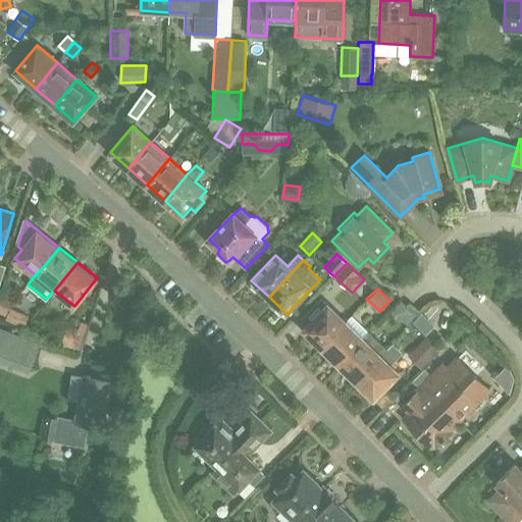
[(0,300),(0,314),(6,317),(12,302),(2,298),(1,298),(0,300)]
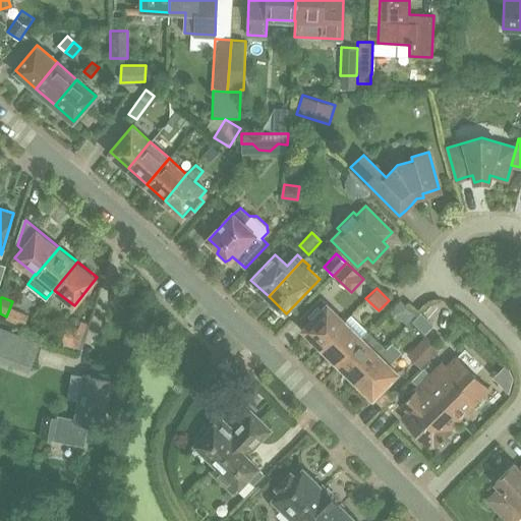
[(415,313),(400,300),(391,310),(406,325),(415,313)]
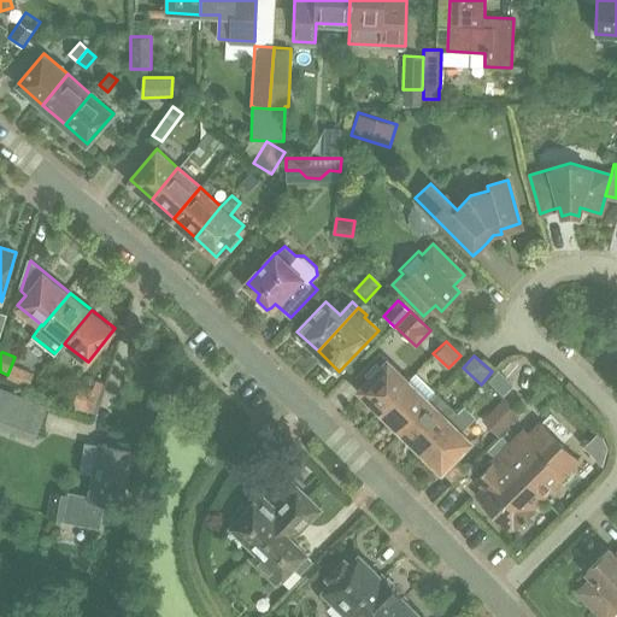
[(358,389),(380,410),(409,381),(387,359),(358,389)]
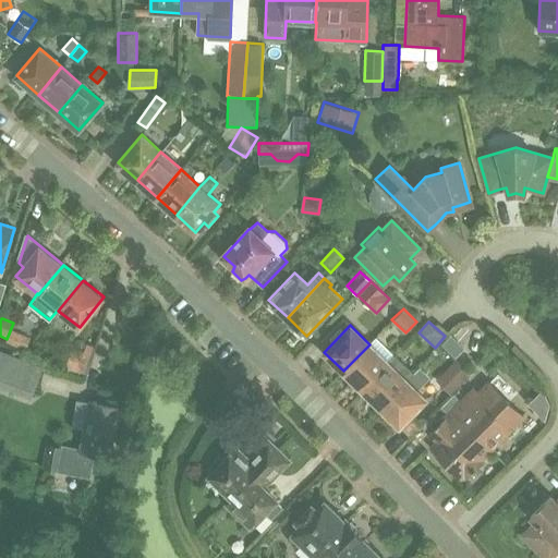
[(33,338),(12,329),(8,339),(28,349),(33,338)]
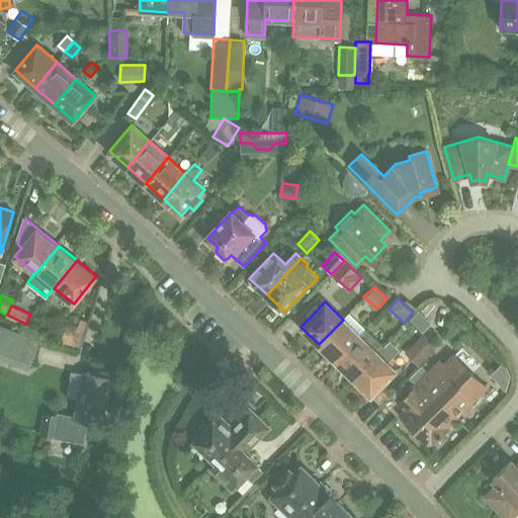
[(410,321),(422,332),(430,324),(418,312),(410,321)]
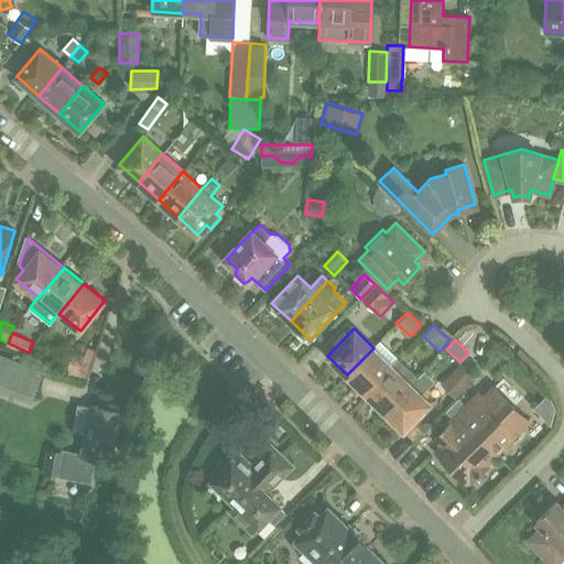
[(66,370),(84,378),(95,350),(76,343),(66,370)]
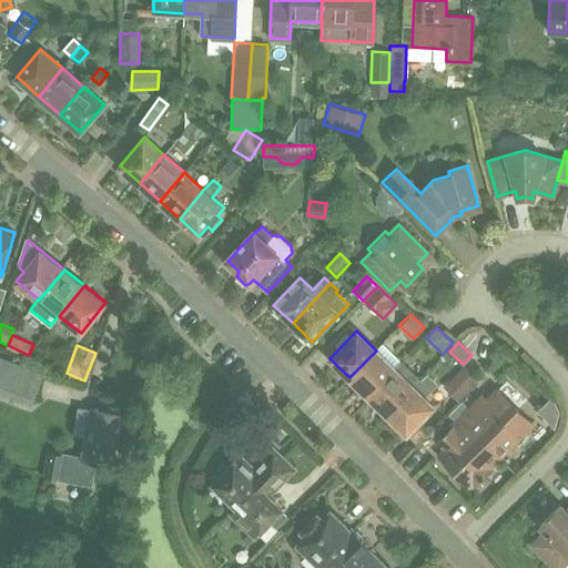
[(376,351),(350,377),(368,396),(395,368),(376,351)]
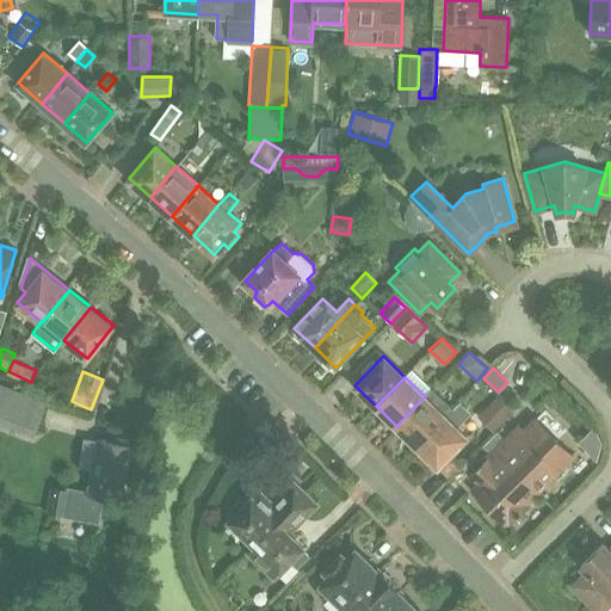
[(0,382),(0,423),(35,436),(48,400),(0,382)]
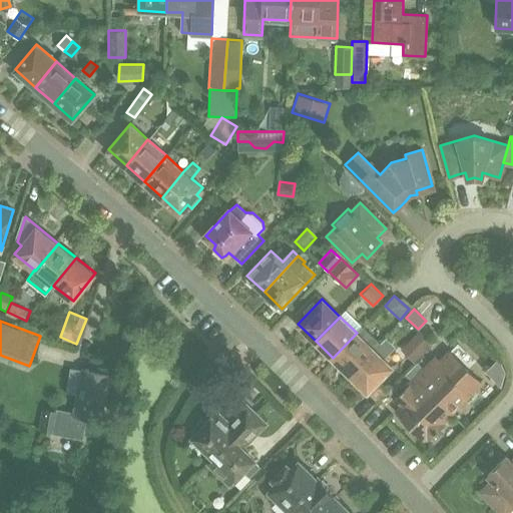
[(357,333),(333,358),(350,374),(374,350),(357,333)]
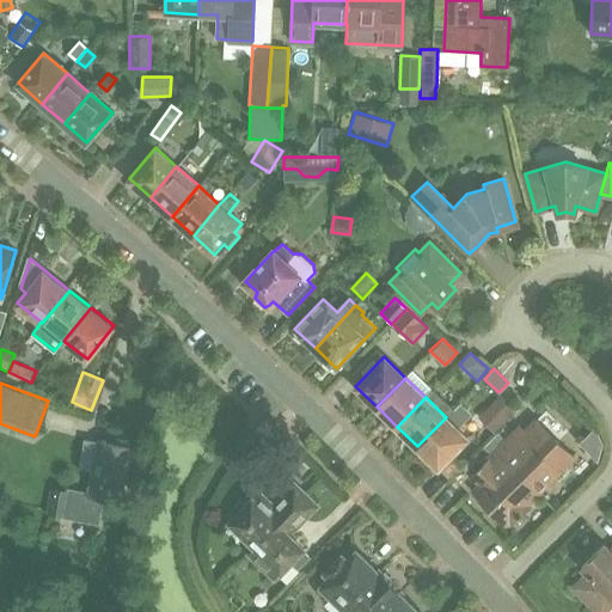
[(495,427),(513,409),(507,403),(500,397),(483,416),(495,427)]
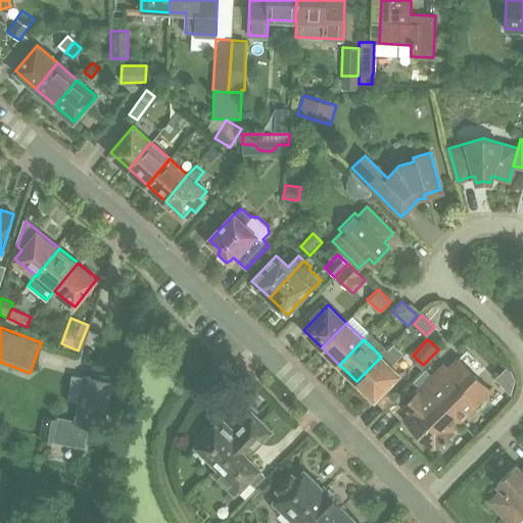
[(381,357),(357,381),(374,398),(398,374),(381,357)]
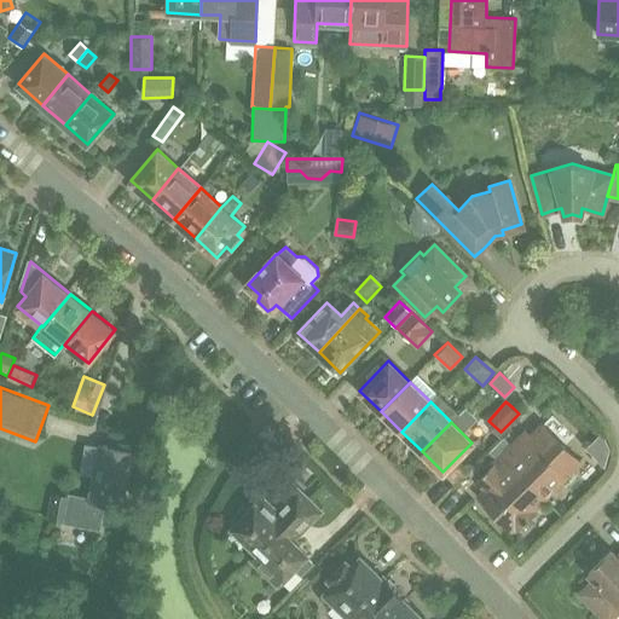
[(532,508),(580,462),(543,424),(531,437),(526,432),(475,481),(485,491),(480,496),(512,528),(514,527),(516,530),(536,512),(532,508)]
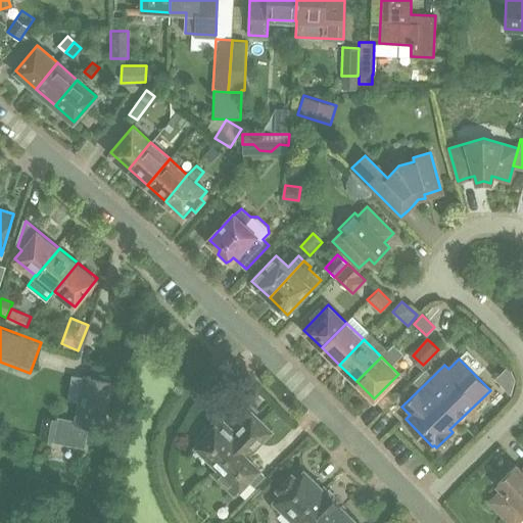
[(493,376),(510,392),(514,377),(508,363),(493,376)]
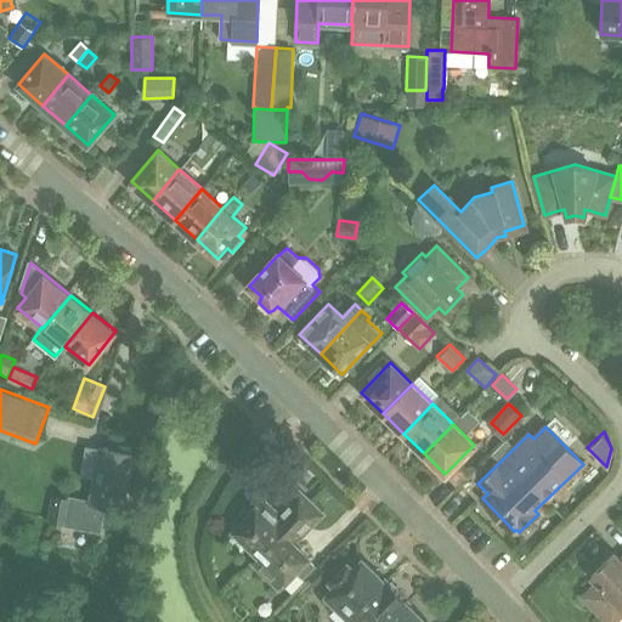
[(52,493),(47,522),(101,532),(106,505),(123,508),(133,453),(100,447),(100,448),(86,445),(79,475),(94,478),(90,502),(52,493)]
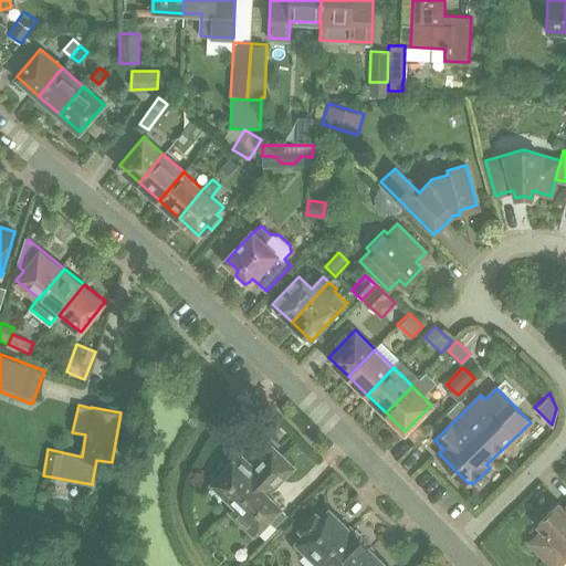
[(528,449),(537,440),(530,431),(520,440),(528,449)]
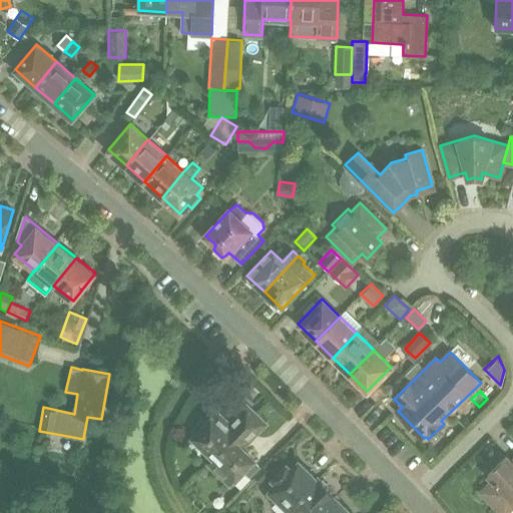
[(192,437),(214,458),(254,415),(246,407),(228,426),(215,413),(192,437)]
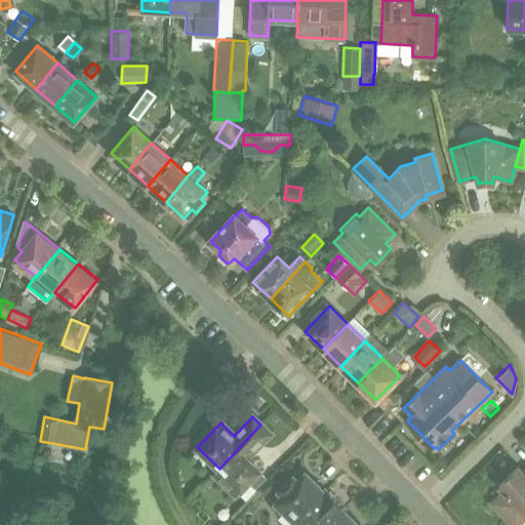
[(260,425),(219,469),(214,474),(234,492),(239,487),(240,488),(258,470),(246,457),(269,433),(260,425)]
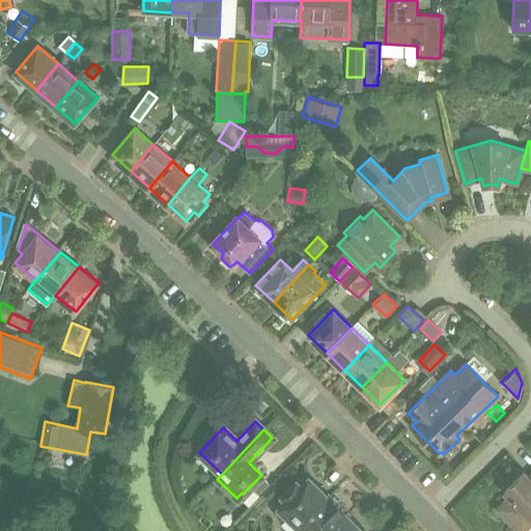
[(304,473),(277,502),(275,500),(272,503),(276,507),(275,510),(275,512),(276,515),(278,518),(280,519),(284,519),(288,518),(296,525),(326,495),(304,473)]
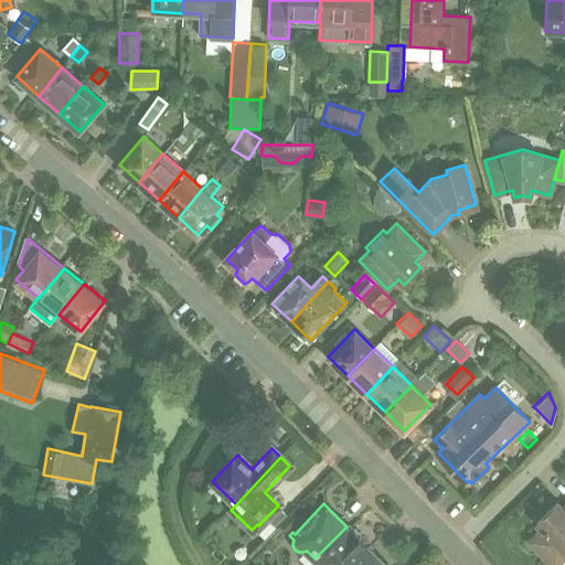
[(529,542),(552,564),(556,564),(564,557),(564,505),(563,509),(557,503),(536,523),(542,529),(529,542)]
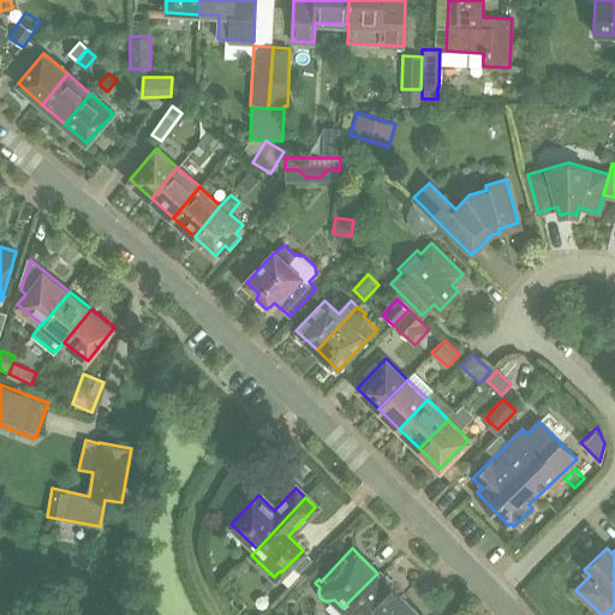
[(314,581),(324,569),(316,561),(304,573),(314,581)]
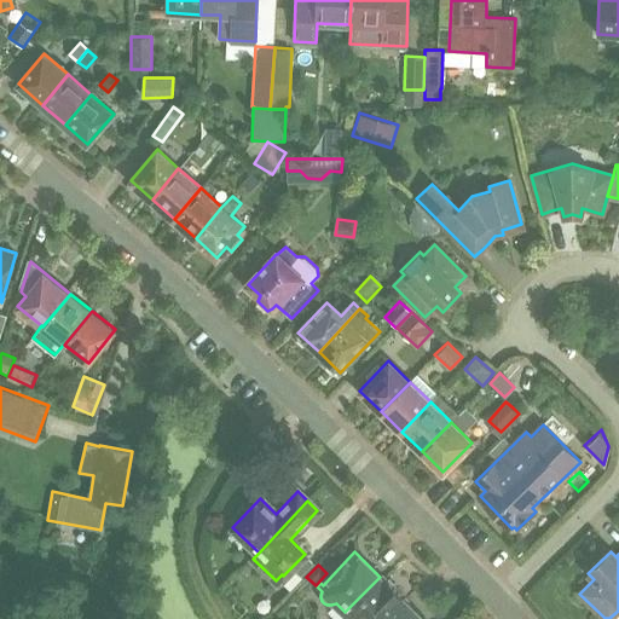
[(380,577),(345,612),(352,618),(383,618),(403,600),(405,597),(383,577),(382,578),(380,577)]
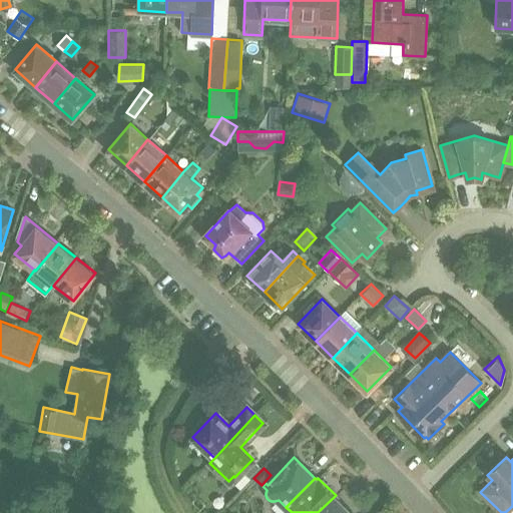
[(350,512),(334,497),(318,512),(350,512)]
